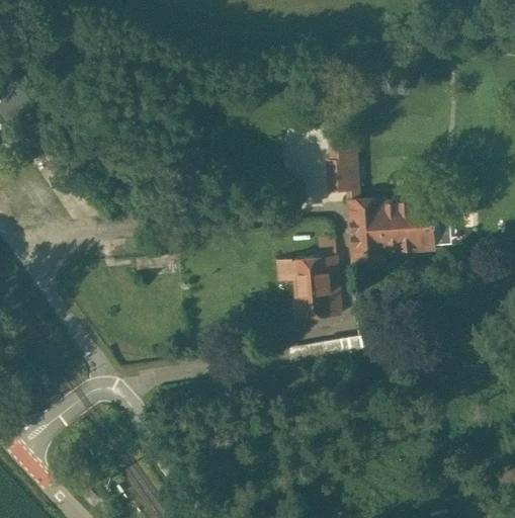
[(350,140),(329,141),(330,158),(325,159),(327,189),(354,187),(350,140)]
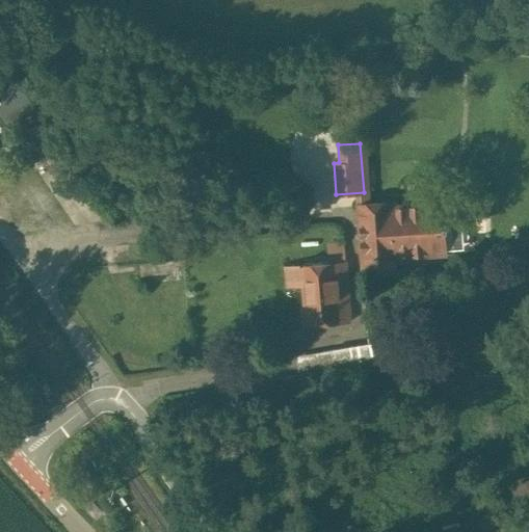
[(395,269),(393,257),(390,208),(388,202),(355,204),(359,271),(395,269)]
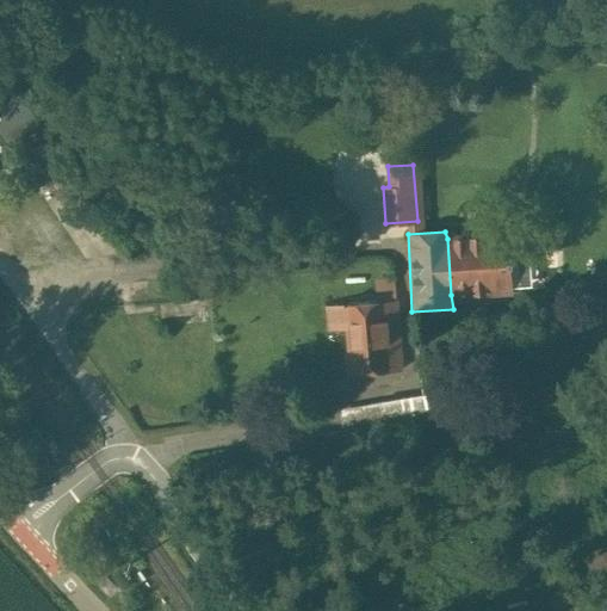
[(505,234),(447,239),(451,295),(507,290),(505,234)]
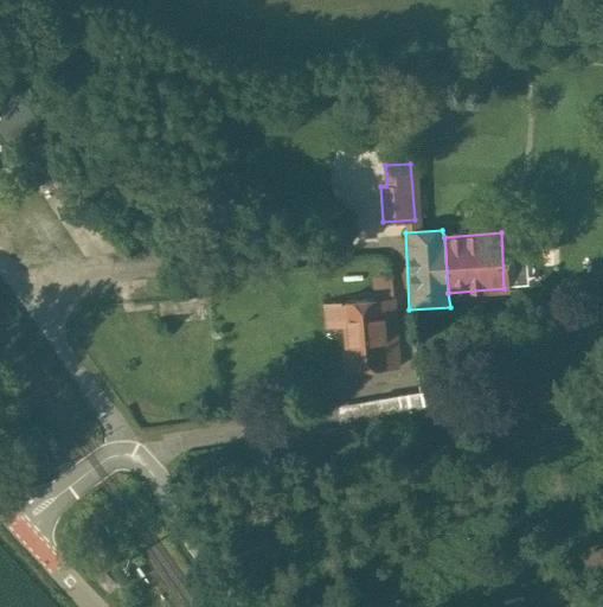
[(393,365),(389,280),(372,280),(373,301),(341,304),(346,369),(393,365)]
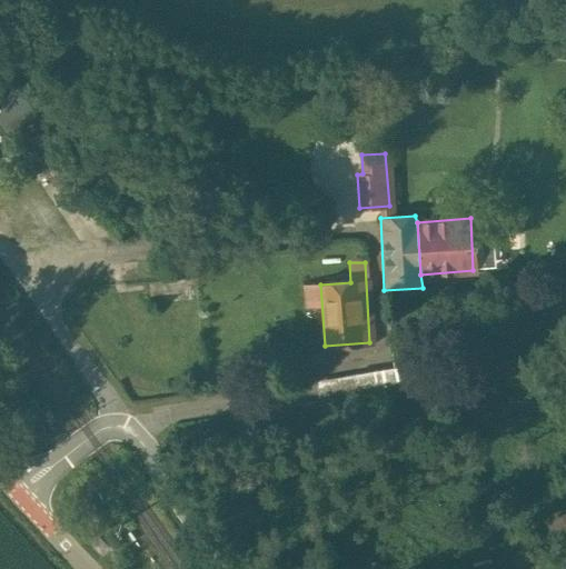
[(416,363),(337,378),(337,383),(316,387),(317,402),(418,386),(416,363)]
